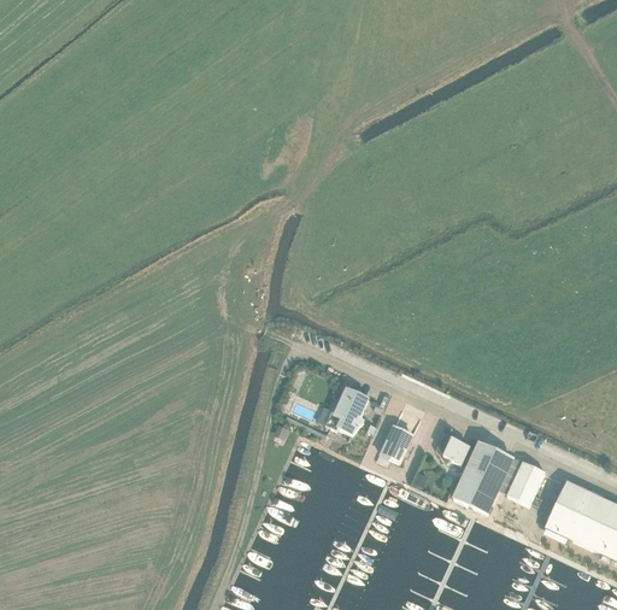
[(360,414),(369,396),(346,385),(335,409),(331,408),(324,422),(336,427),(338,426),(352,432),(363,417),(360,414)]
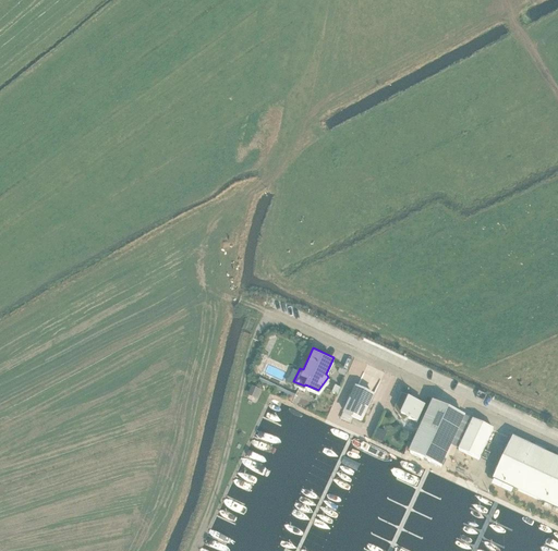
[(247,387),(258,391),(262,382),(252,378),(247,387)]
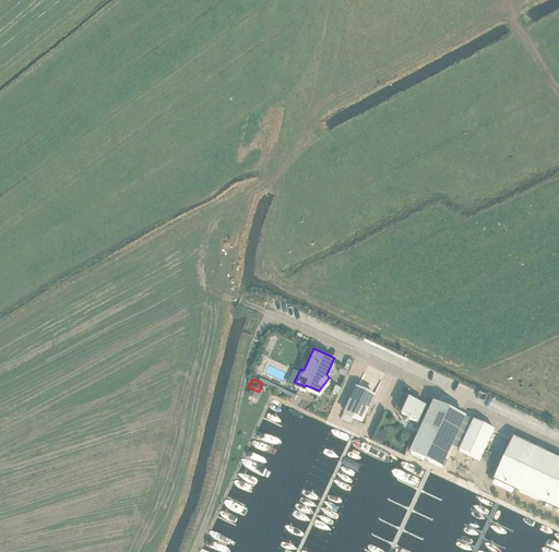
[(361,416),(373,391),(356,383),(345,408),(361,416)]
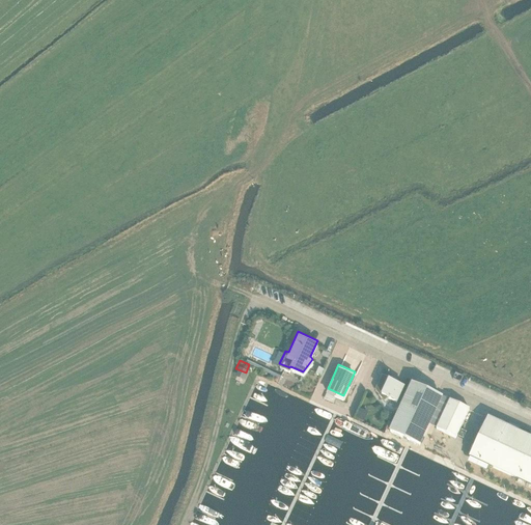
[(403,382),(389,376),(390,374),(382,370),(375,385),(384,396),(389,393),(396,397),(397,395),(402,397),(390,426),(419,440),(441,392),(412,379),(413,376),(408,374),(403,382)]
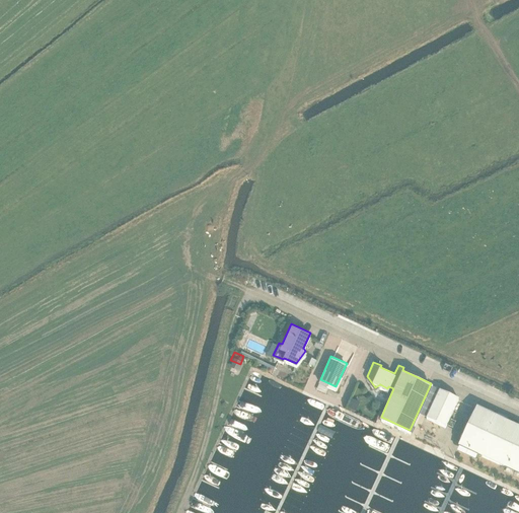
[(446,424),(459,395),(440,386),(427,415),(446,424)]
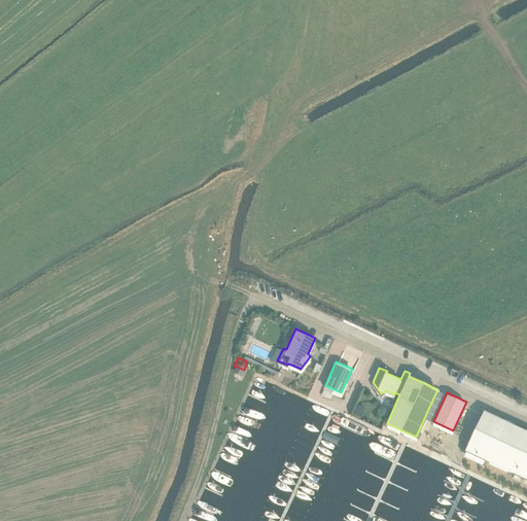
[(526,429),(484,410),(466,448),(526,476),(526,429)]
